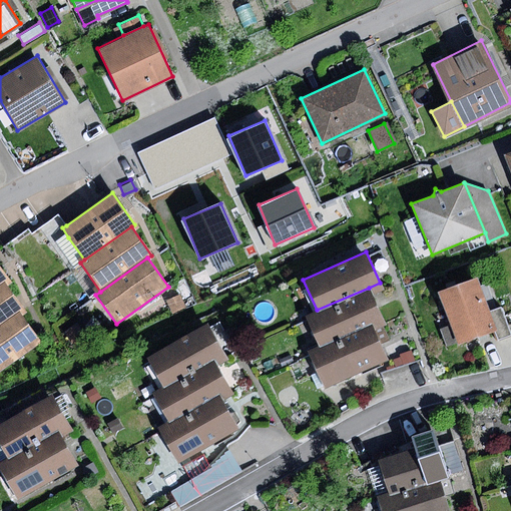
[(477,278),(438,292),(449,324),(456,342),(457,344),(496,330),(489,310),(477,278)]
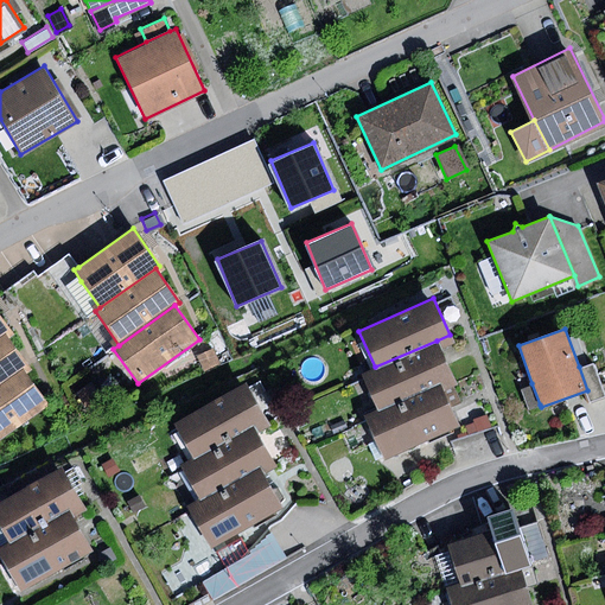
[(2,332),(0,333),(0,384),(23,369),(26,365),(2,332)]
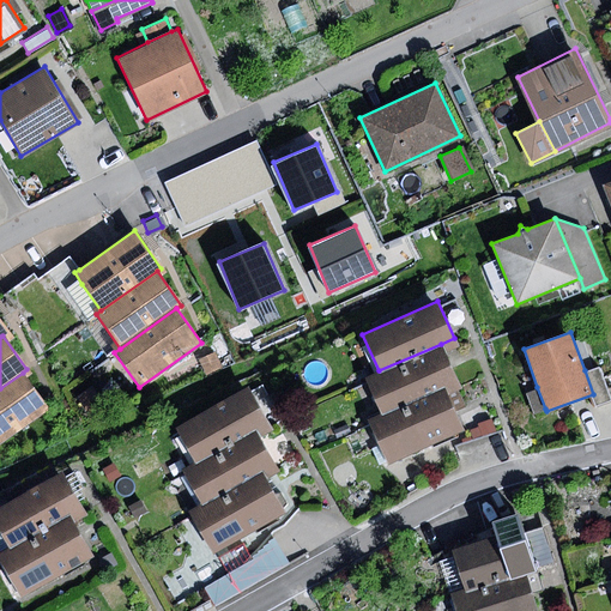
[(382,415),(445,387),(458,382),(441,344),(379,370),(366,376),(382,415)]
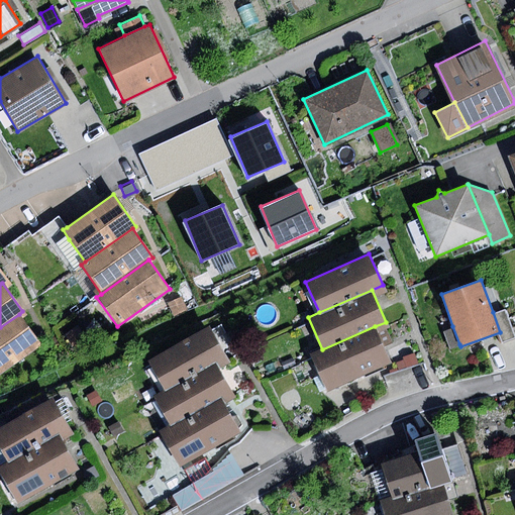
[(179,296),(167,302),(172,314),(185,308),(179,296)]
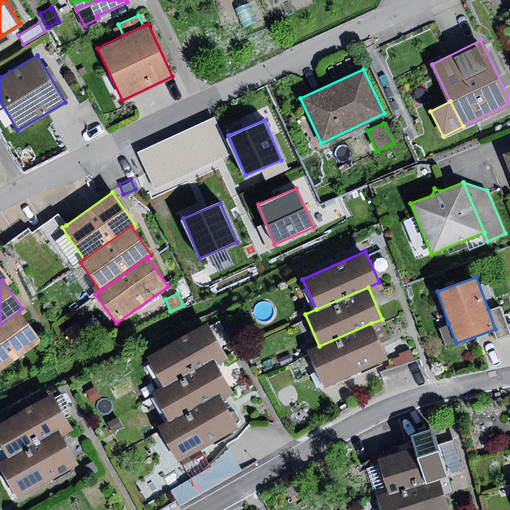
[(499,305),(488,309),(495,329),(498,337),(509,333),(499,305)]
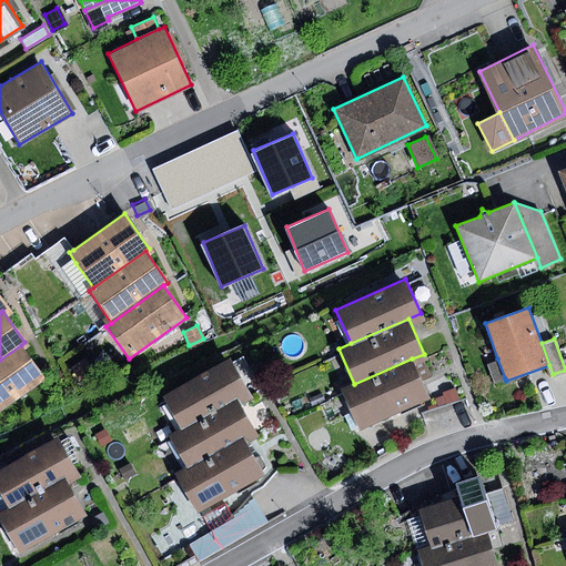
[(21,345),(0,360),(0,408),(43,377),(21,345)]
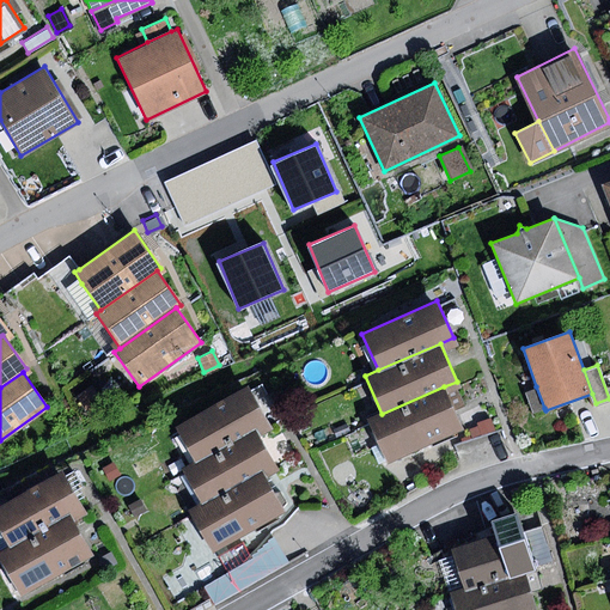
[(92,384),(75,394),(86,412),(103,402),(92,384)]
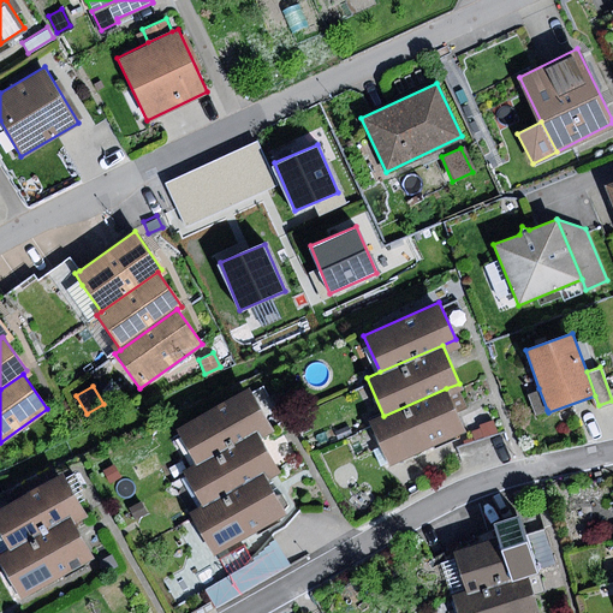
[(177,428),(196,464),(256,430),(268,423),(249,388),(177,428)]
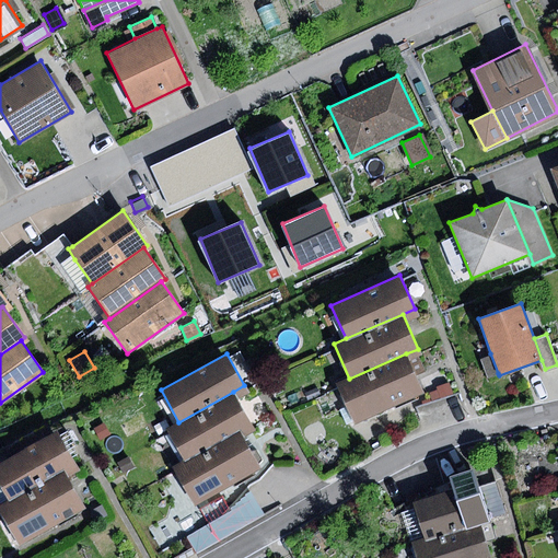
[(349,379),(337,384),(355,422),(423,392),(406,353),(349,379)]
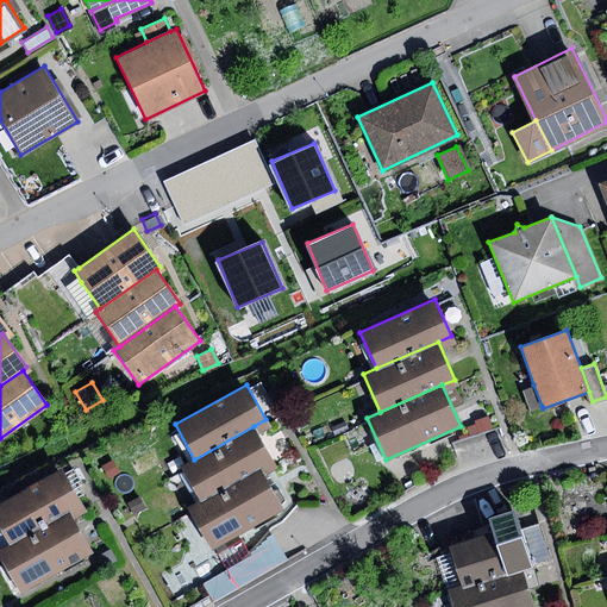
[(542,406),(533,385),(521,388),(529,410),(542,406)]
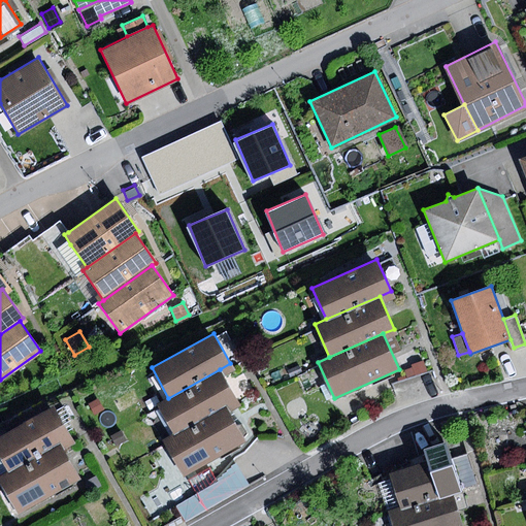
[(411,366),(401,369),(404,376),(425,369),(422,360),(409,363),(411,366)]
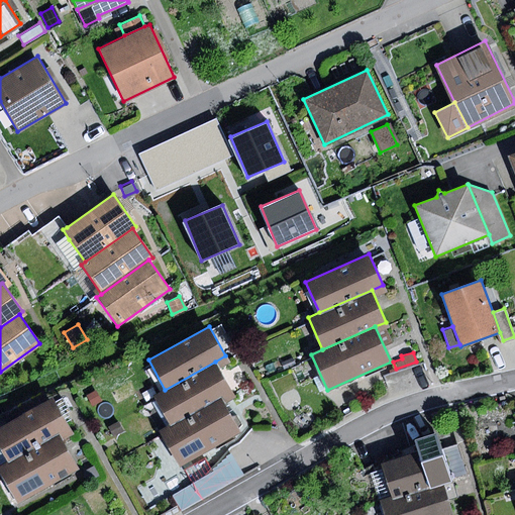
[(172,426),(222,398),(232,393),(215,362),(165,390),(155,396),(172,426)]
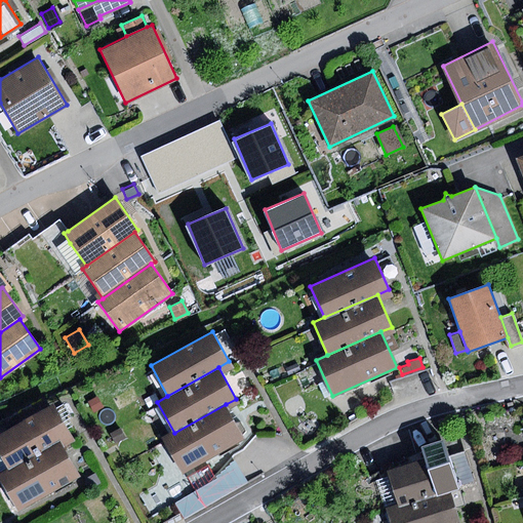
[(95,395),(86,401),(91,411),(102,406),(95,395)]
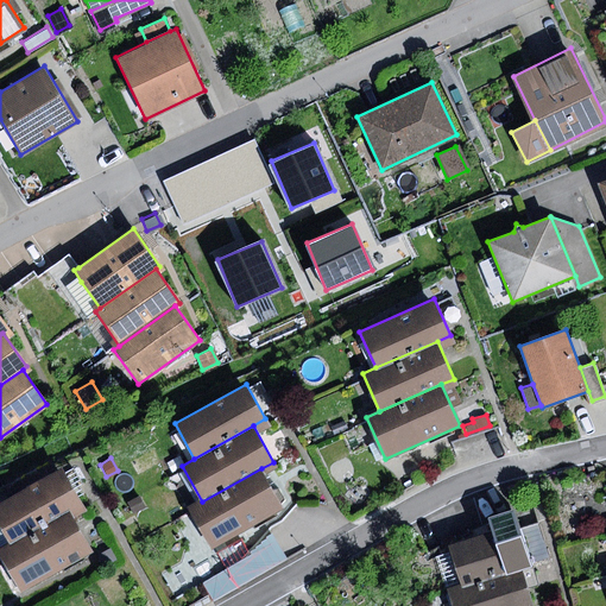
[(62,468),(0,500),(0,525),(11,544),(82,506),(62,468)]
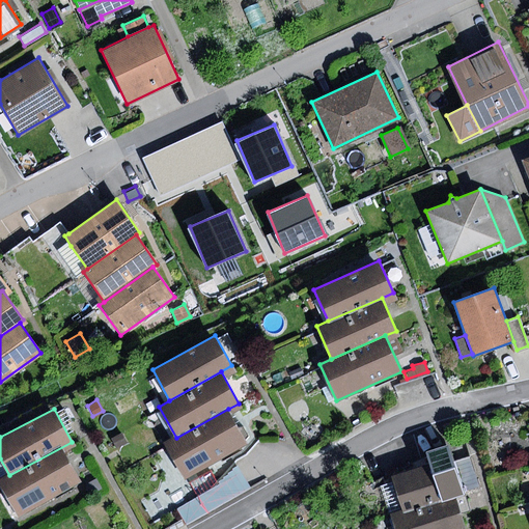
[(176,438),(166,444),(186,478),(247,444),(228,409),(176,438)]
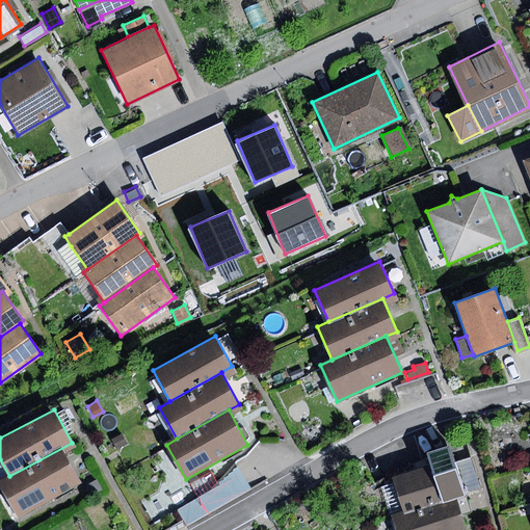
[(122,432),(110,438),(115,447),(127,441),(122,432)]
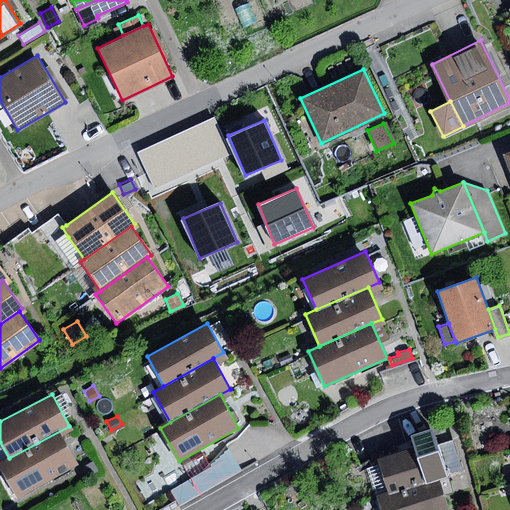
[(377,459),(388,497),(436,482),(450,478),(445,463),(434,428),(411,435),(414,448),(377,459)]
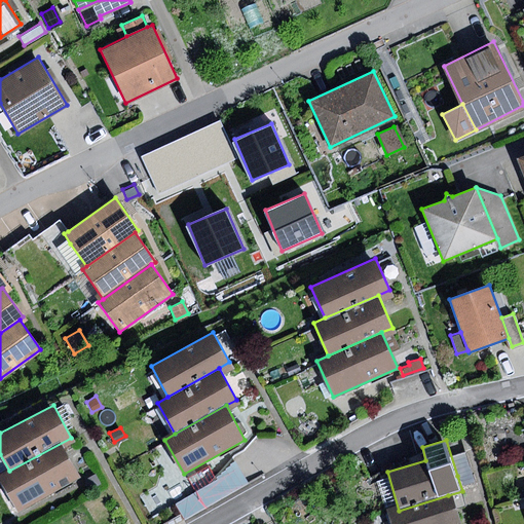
[(9,471),(0,475),(0,478),(16,510),(80,477),(62,443),(9,471)]
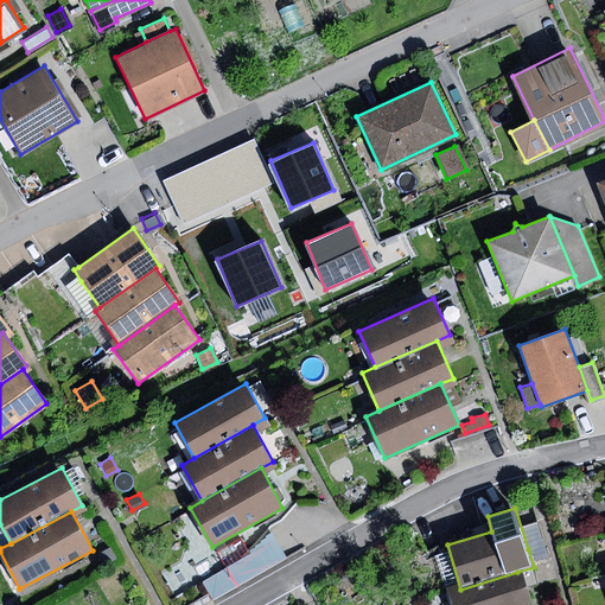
[(223,566),(202,579),(211,598),(285,555),(271,532),(248,552),(239,556),(223,566)]
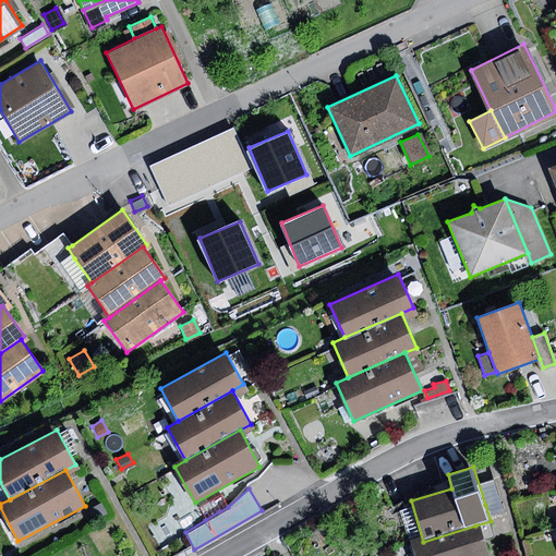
[(219,493),(196,506),(205,520),(219,511),(227,505),(219,493)]
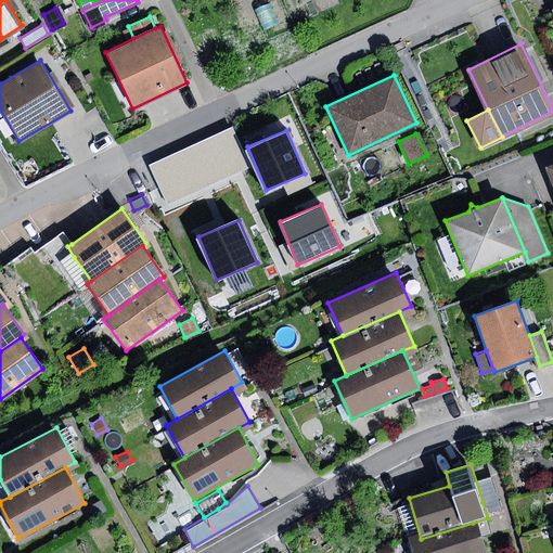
[(99,500),(88,505),(93,515),(104,510),(99,500)]
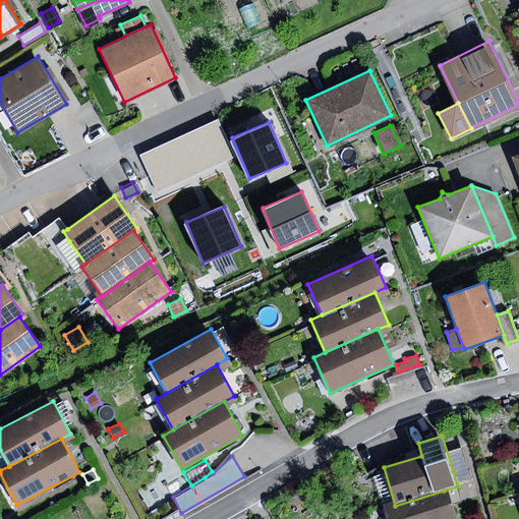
[(452,518),(448,503),(444,491),(395,506),(382,510),(384,518),(452,518)]
